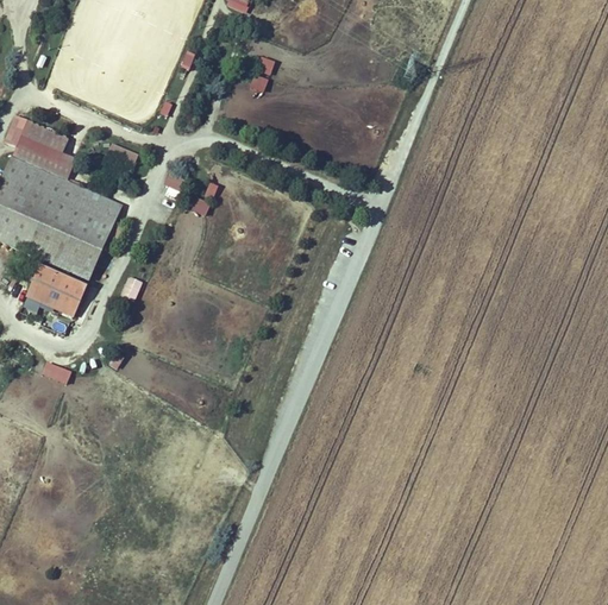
[(249,0),(229,0),(227,4),(244,11),(249,0)]
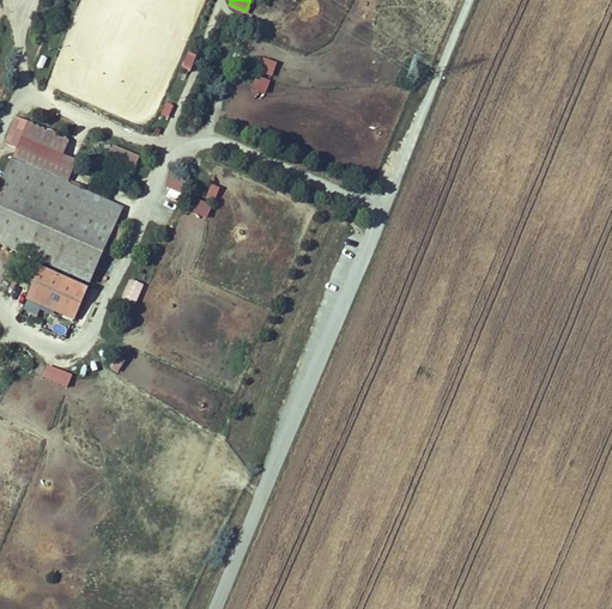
[(194,55),(187,53),(181,67),(188,69),(194,55)]
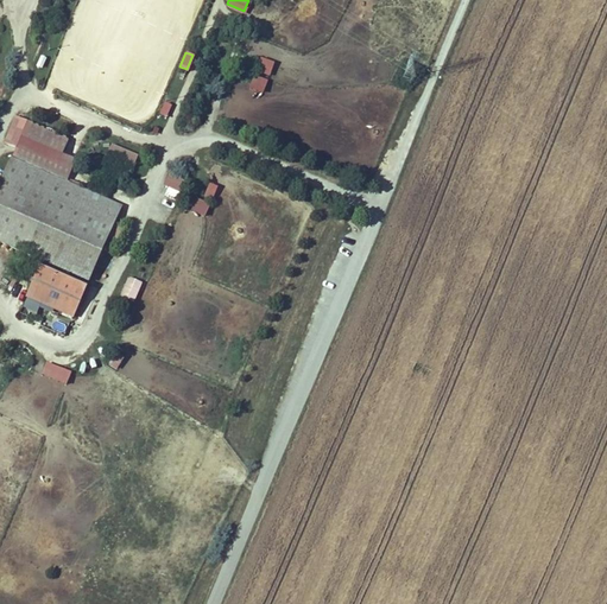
[(271,61),(259,57),(255,68),(267,72),(271,61)]
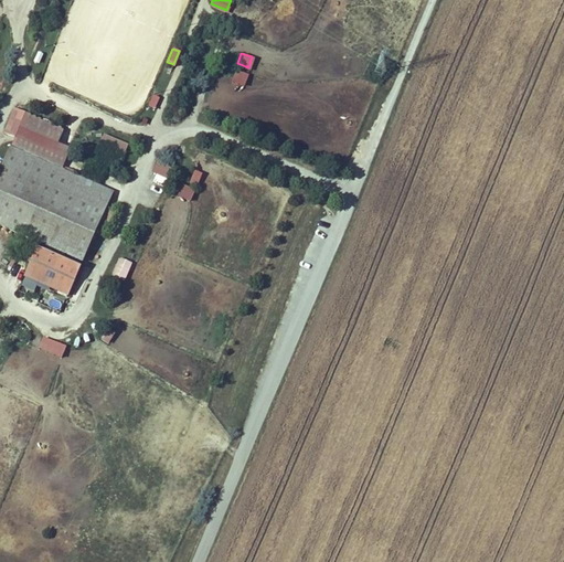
[(246,73),(235,69),(232,78),(243,83),(246,73)]
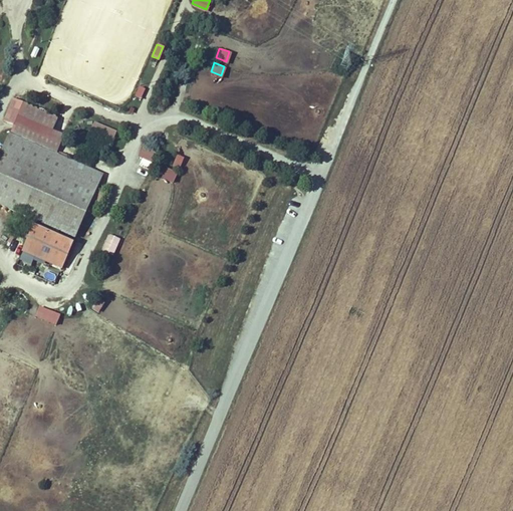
[(145,87),(139,84),(135,94),(140,96),(145,87)]
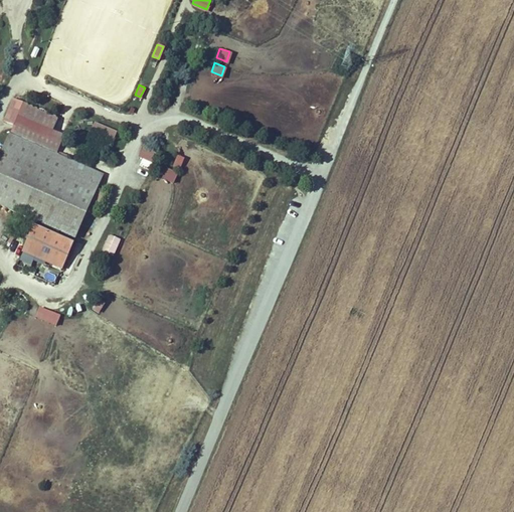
[(12,121),(20,101),(11,97),(3,118),(12,121)]
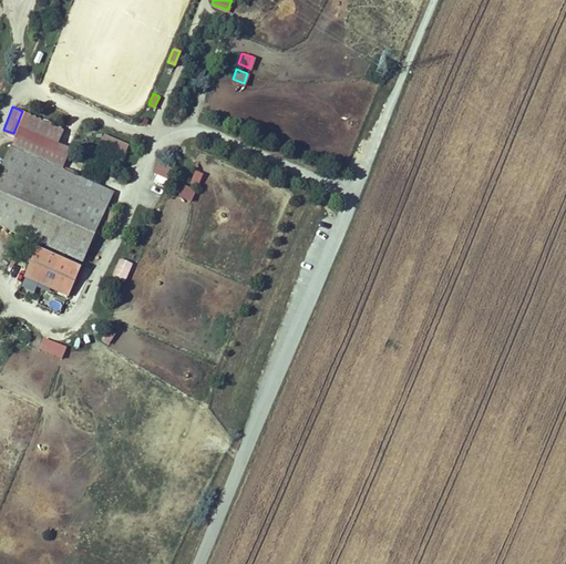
[(64,127),(26,111),(2,162),(0,161),(0,224),(82,262),(114,191),(98,183),(104,170),(85,162),(80,175),(62,166),(71,146),(58,141),(64,127)]
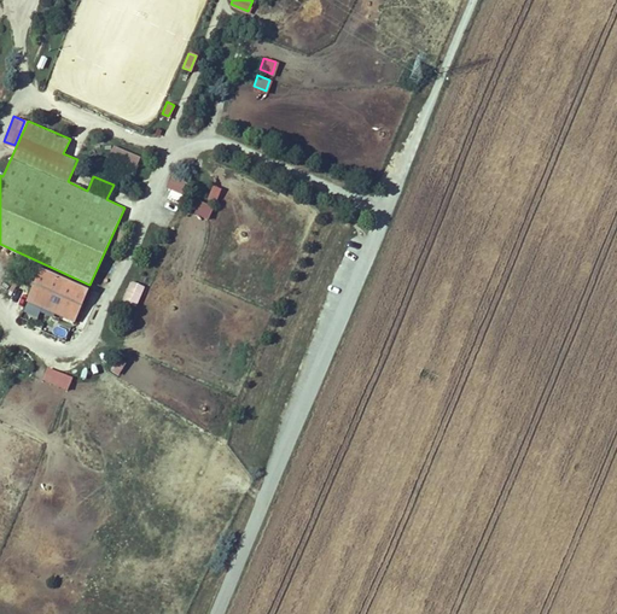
[(251,128),(239,123),(236,134),(248,139),(251,128)]
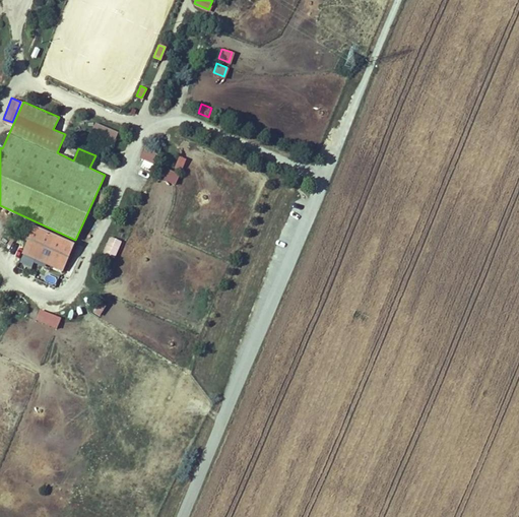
[(142,147),(138,157),(152,164),(157,153),(142,147)]
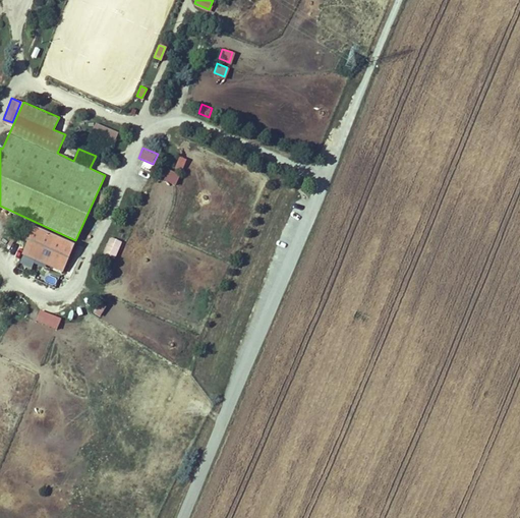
[(188,171),(173,165),(167,178),(182,185),(188,171)]
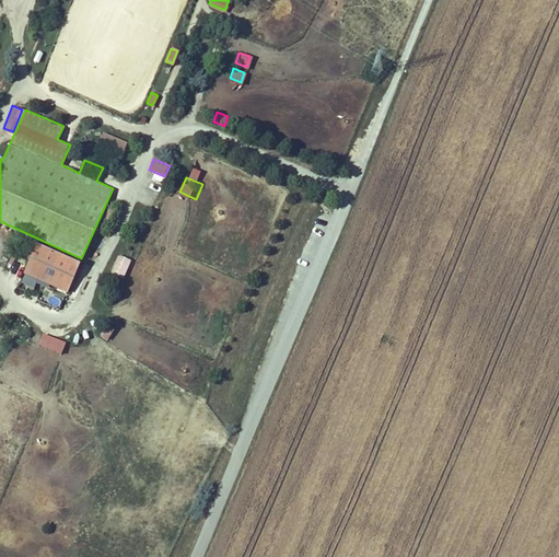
[(79,263),(36,244),(24,270),(67,289),(79,263)]
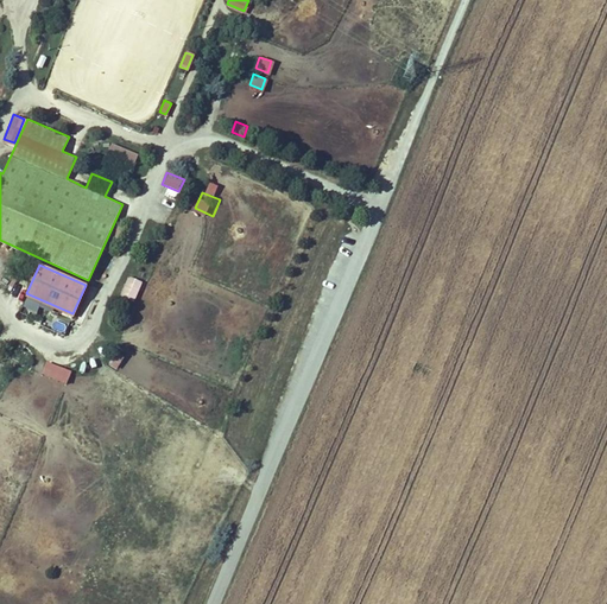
[(141,280),(127,274),(119,293),(133,300),(141,280)]
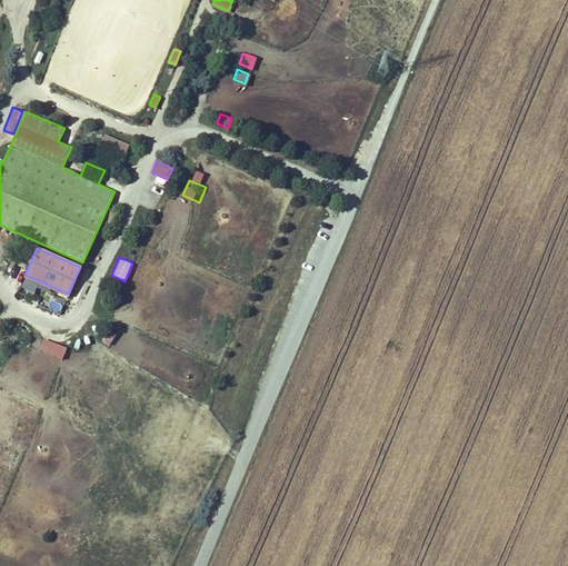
[(116,335),(109,330),(102,340),(109,345),(116,335)]
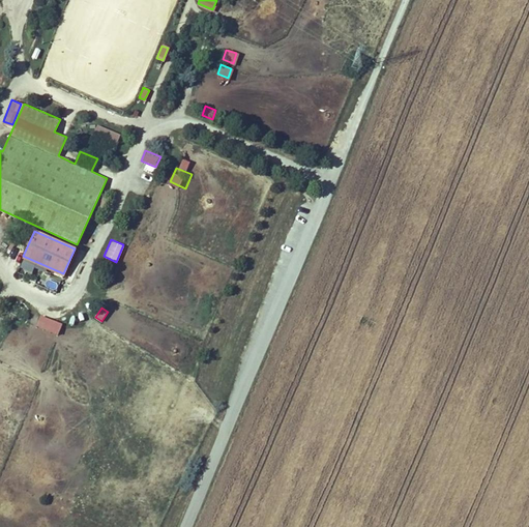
[(37,315),(34,327),(57,334),(61,322),(37,315)]
